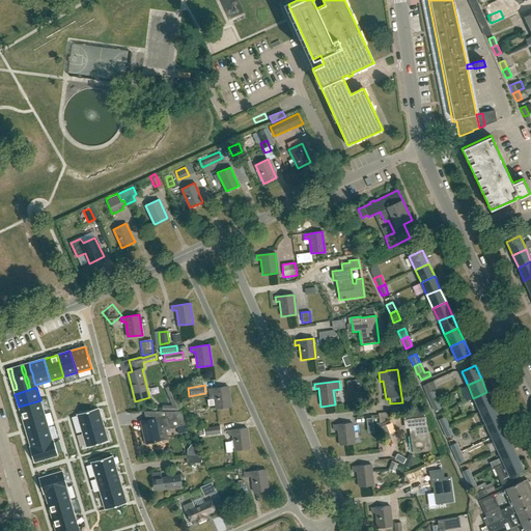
[(230,407),(227,387),(208,389),(210,393),(214,393),(216,409),(230,407)]
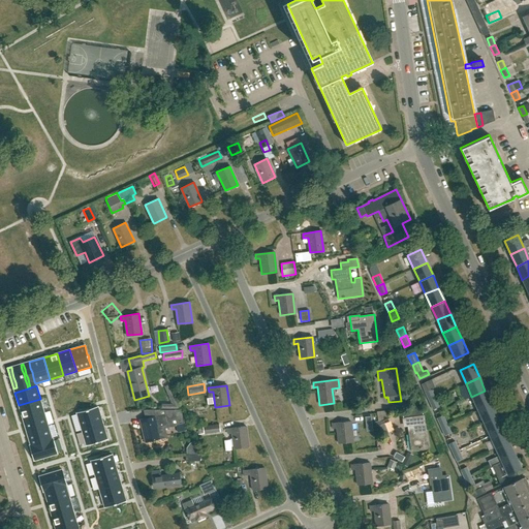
[(429,402),(436,399),(432,390),(425,393),(429,402)]
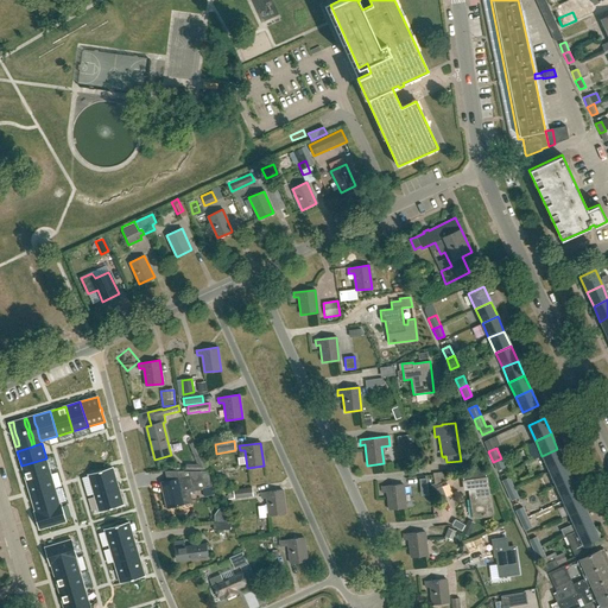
[(557,449),(542,456),(549,470),(564,463),(557,449)]
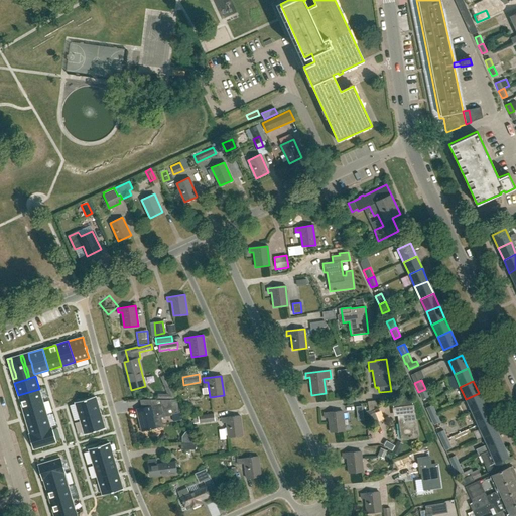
[(39,389),(18,395),(22,408),(43,402),(39,389)]
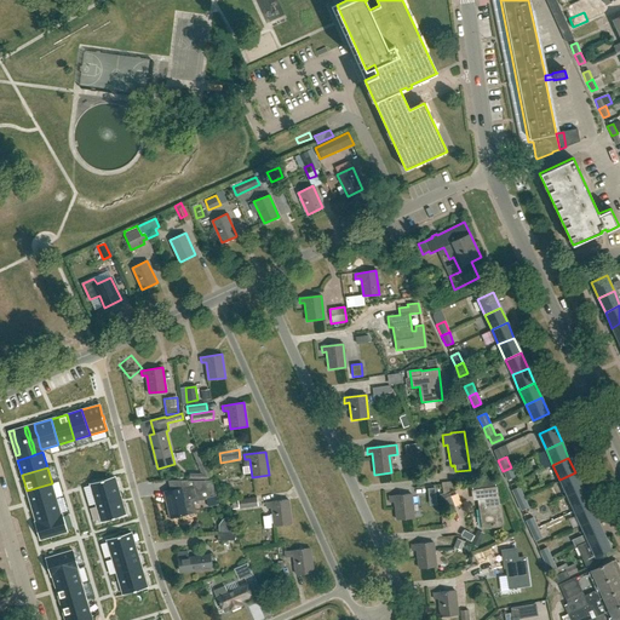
[(511,468),(503,471),(507,481),(515,477),(511,468)]
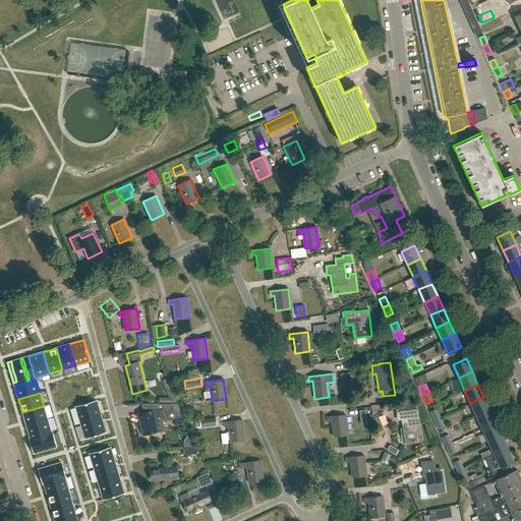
[(483,397),(470,403),(476,415),(489,410),(483,397)]
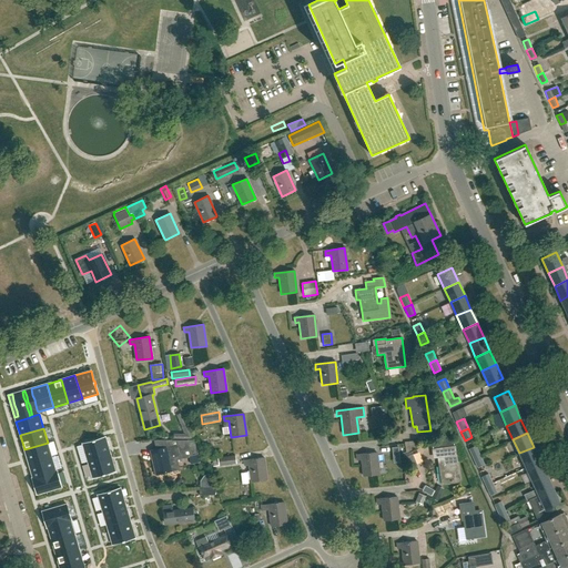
[(454,446),(453,435),(442,440),(442,443),(432,444),(433,448),(432,449),(433,458),(438,458),(442,484),(459,480),(454,446)]
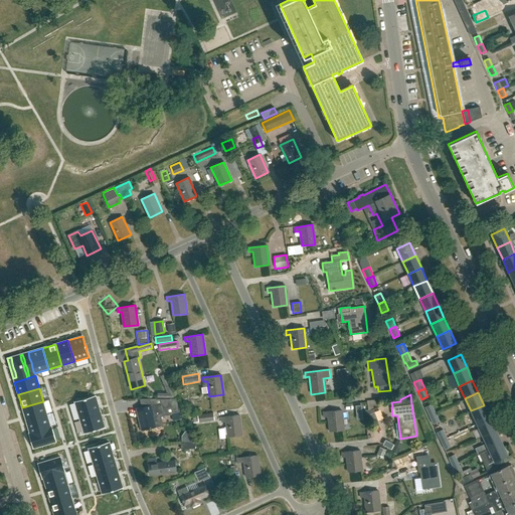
[(83,399),(74,402),(79,419),(101,413),(96,396),(87,399),(86,398),(83,399)]
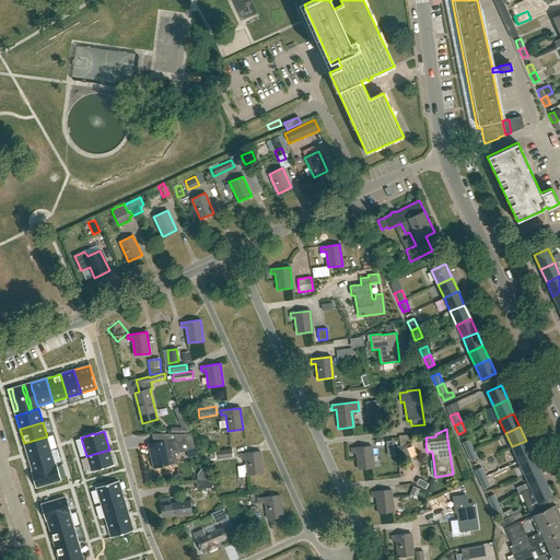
[(405,432),(394,433),(395,441),(406,439),(405,432)]
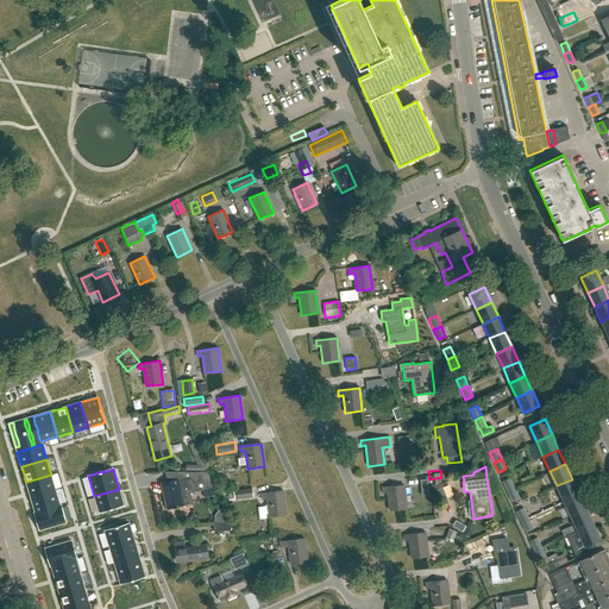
[(192,503),(189,493),(205,490),(203,489),(212,488),(209,473),(201,475),(200,471),(177,471),(179,479),(162,483),(168,509),(184,504),(192,503)]
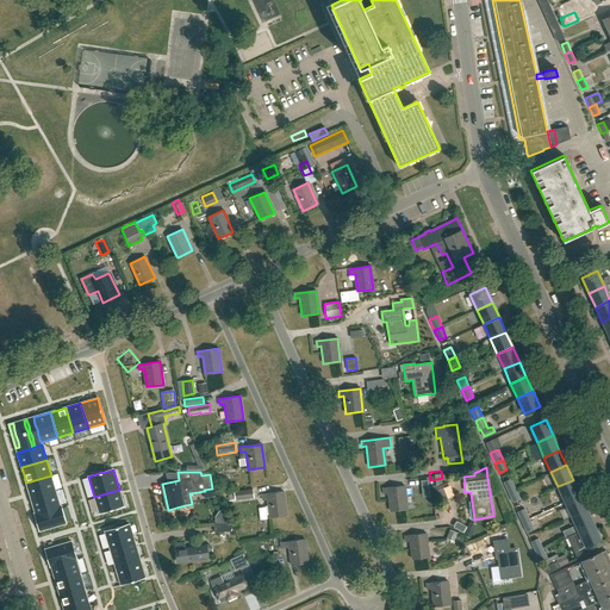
[(51,475),(26,483),(31,498),(55,490),(51,475)]
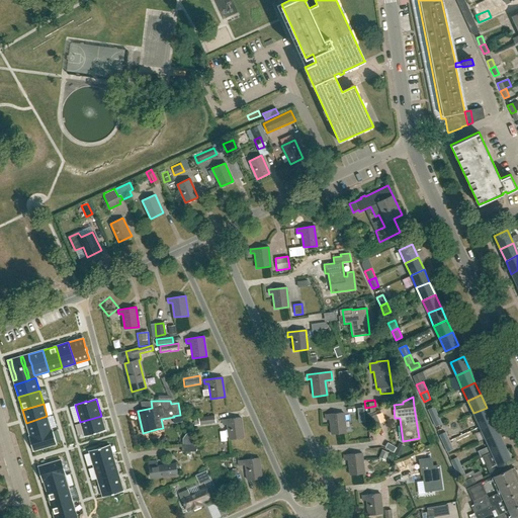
[(432,419),(438,416),(434,407),(427,410),(432,419)]
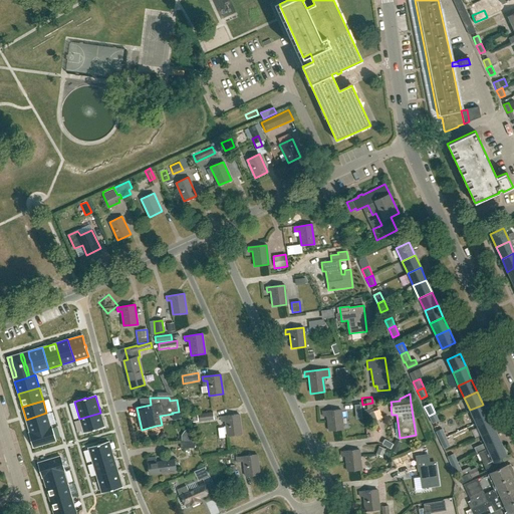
[(483,405),(470,410),(476,423),(488,417),(483,405)]
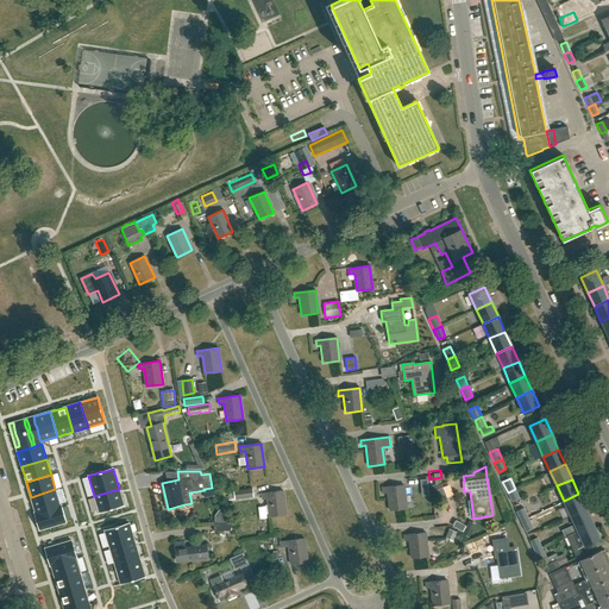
[(403,491),(403,485),(382,488),(383,493),(388,493),(389,510),(406,509),(406,504),(413,503),(412,491),(403,491)]
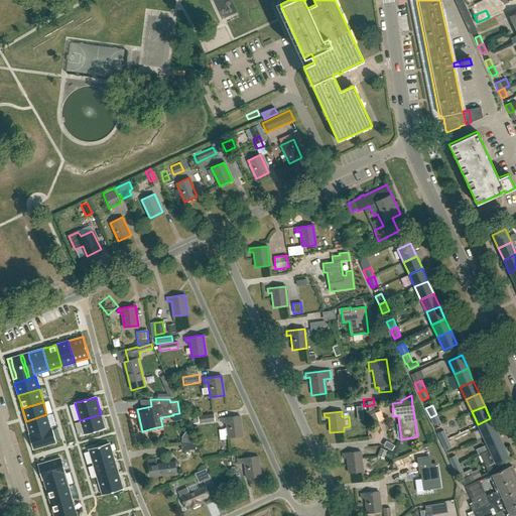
[(439,413),(436,414),(430,417),(433,425),(440,422),(442,421),(439,413)]
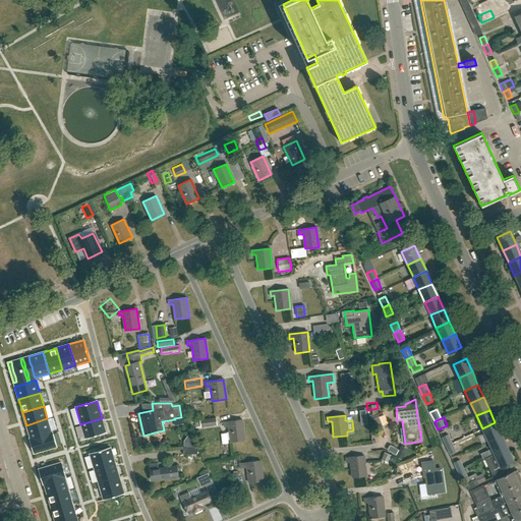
[(47,418),(26,425),(31,439),(51,432),(47,418)]
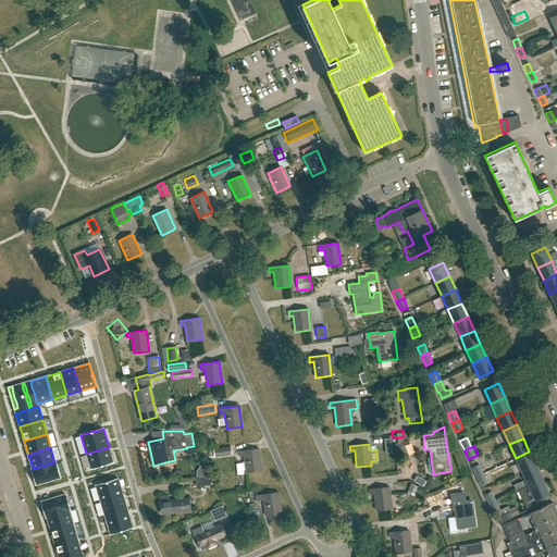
[(109,447),(86,454),(90,469),(100,466),(101,467),(103,466),(103,465),(113,462),(109,447)]
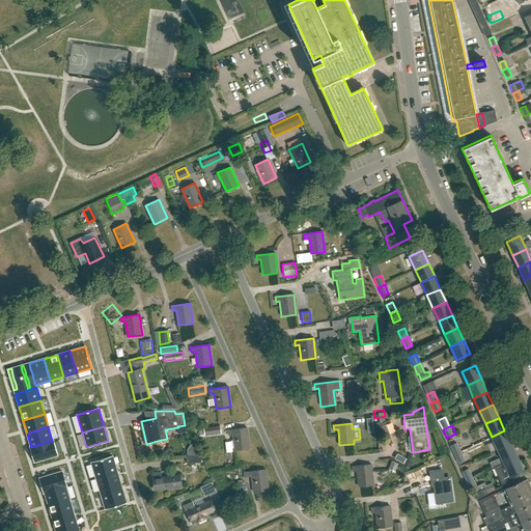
[(204,437),(221,434),(220,426),(203,428),(198,429),(199,437),(204,436),(204,437)]
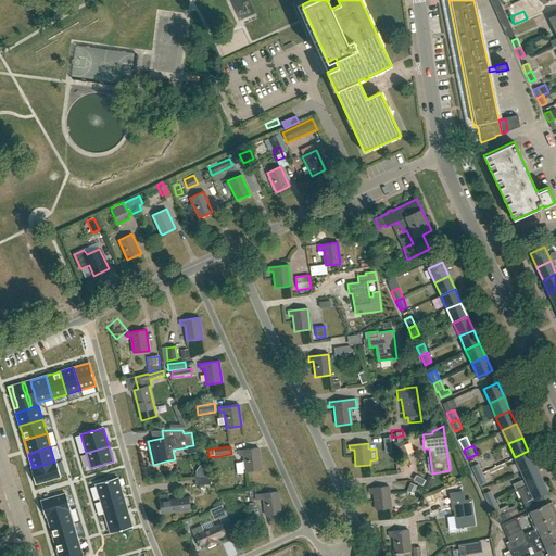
[(261,469),(257,449),(238,451),(239,456),(243,455),(245,471),(261,469)]
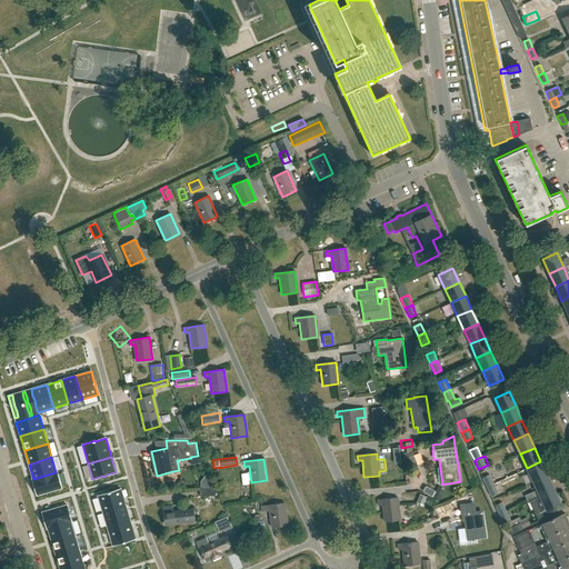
[(540,461),(527,468),(532,481),(547,475),(540,461)]
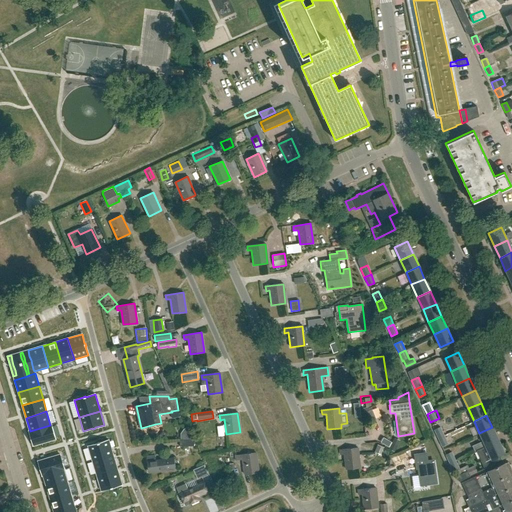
[(30,431),(29,431),(33,446),(55,439),(51,424),(50,425),(30,431)]
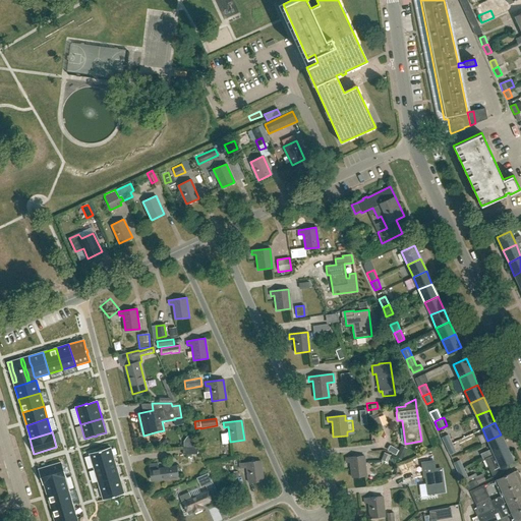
[(446,447),(456,442),(453,435),(449,436),(448,435),(442,438),(446,447)]
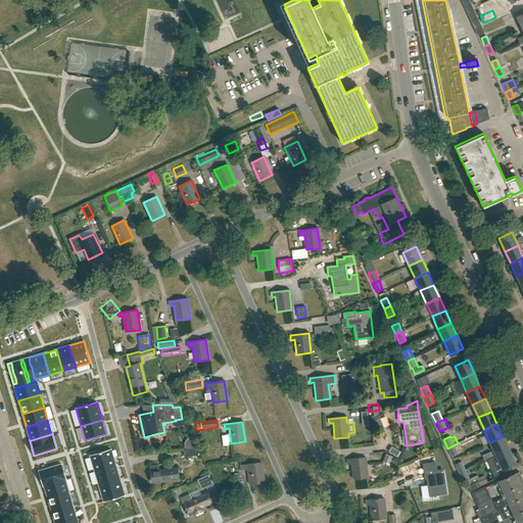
[(503,436),(489,442),(493,453),(492,453),(493,457),(495,456),(509,449),(503,436)]
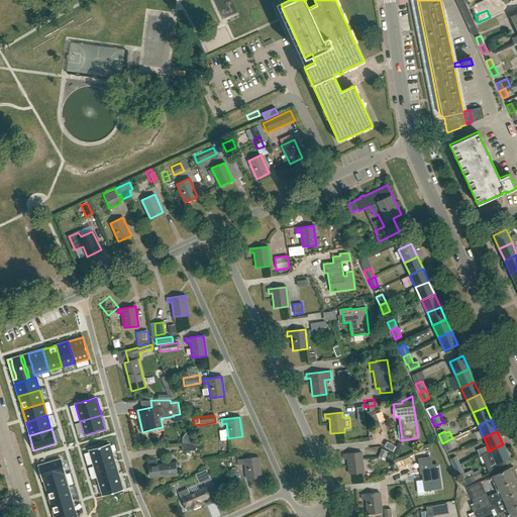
[(212,437),(206,439),(208,451),(215,450),(212,437)]
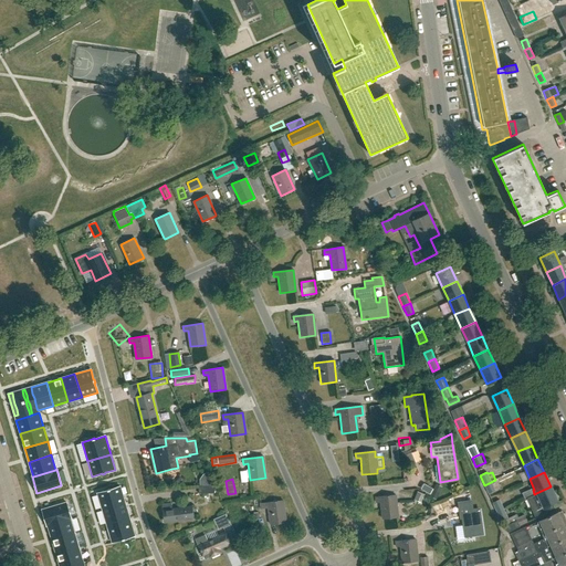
[(495,480),(484,485),(489,494),(495,491),(495,490),(500,488),(495,480)]
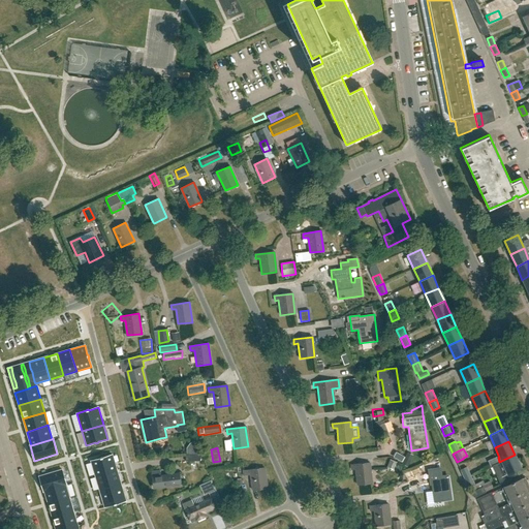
[(100,459),(91,461),(95,476),(117,469),(113,455),(102,458),(102,457),(100,458),(100,459)]
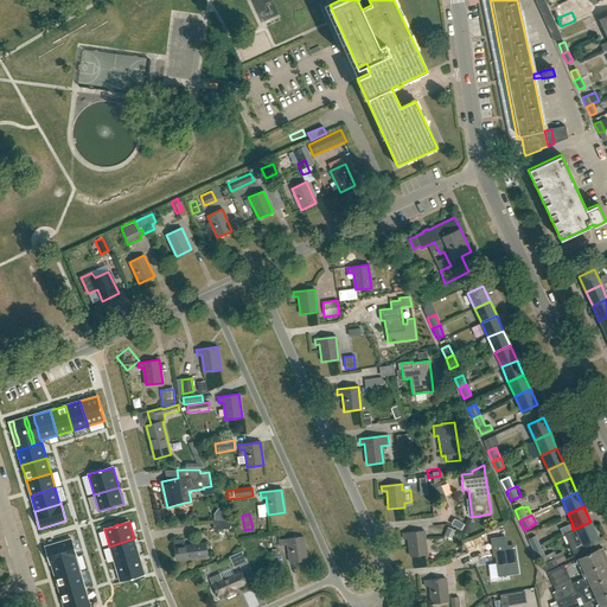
[(590,522),(575,529),(573,530),(564,534),(564,535),(568,532),(572,541),(568,542),(573,553),(589,545),(589,544),(592,543),(590,540),(598,537),(590,522)]
